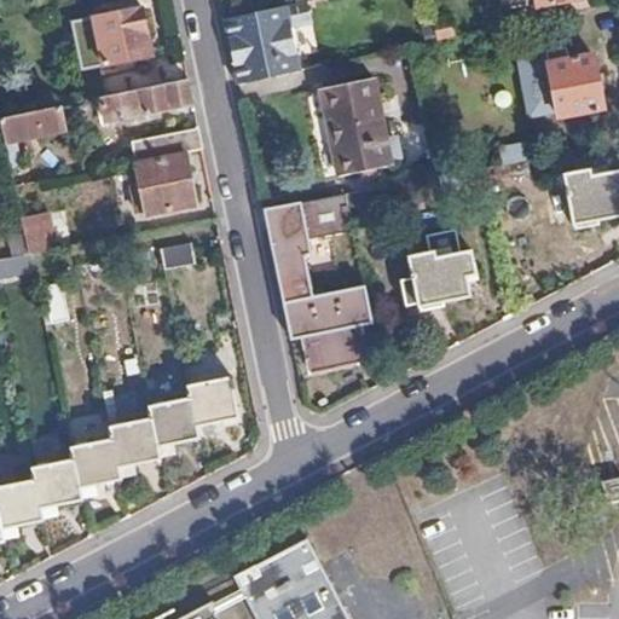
[(233,63),(238,85),(299,71),(291,29),(312,23),(308,1),(225,21),(229,41),(241,39),(246,62),(233,63)]
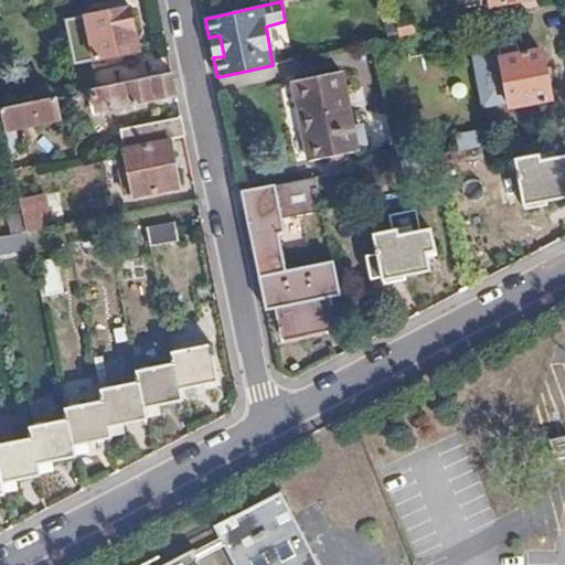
[(137,51),(129,8),(85,17),(94,60),(137,51)]
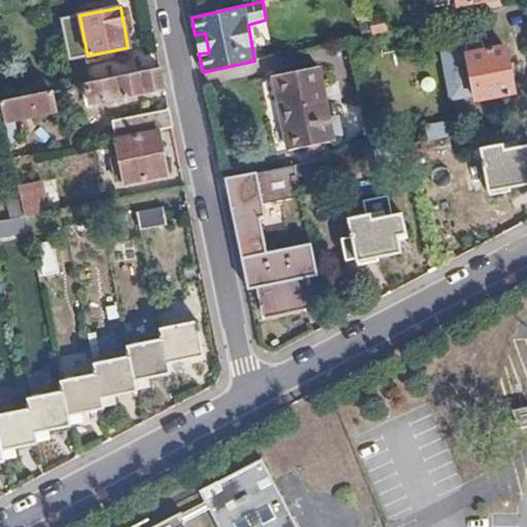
[(369,18),(373,35),(387,32),(384,14),(369,18)]
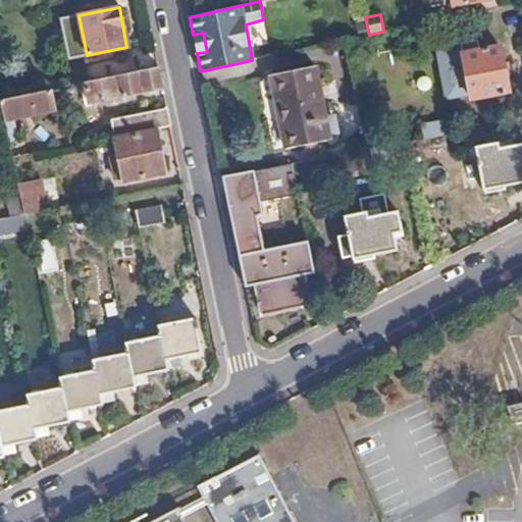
[(193,35),(197,53),(207,52),(203,33),(193,35)]
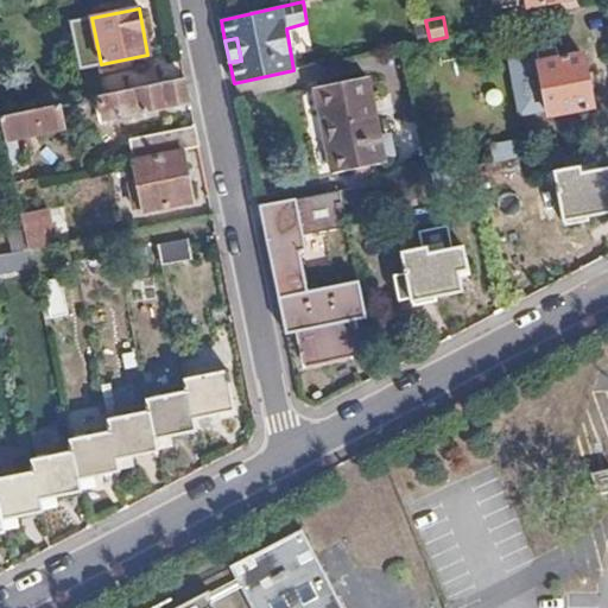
[(590,106),(580,55),(538,63),(548,114),(590,106)]
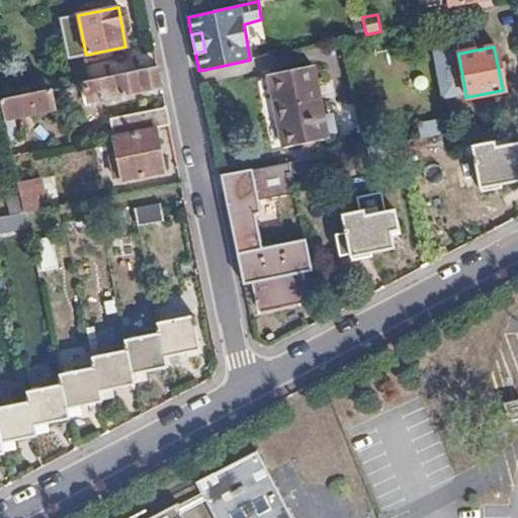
[(101,99),(161,88),(157,67),(83,82),(86,100),(100,96),(101,99)]
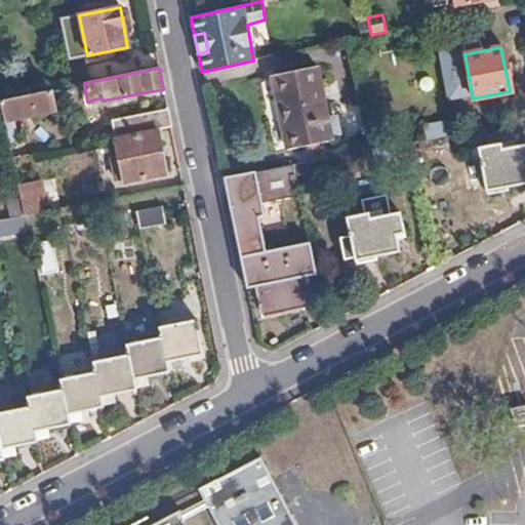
[(330,142),(317,70),(271,79),(286,152),(330,142)]
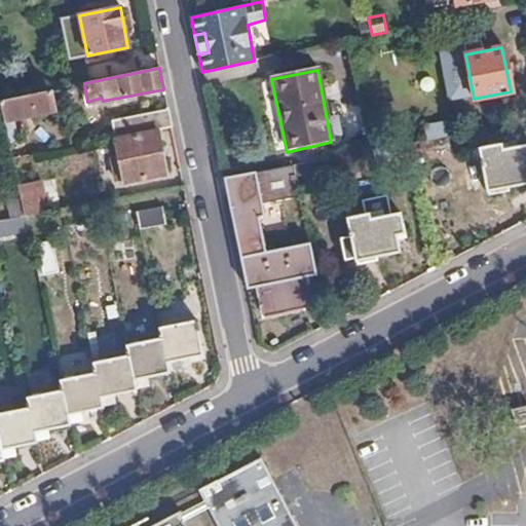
[(0,100),(0,107),(3,119),(53,110),(49,90),(0,100)]
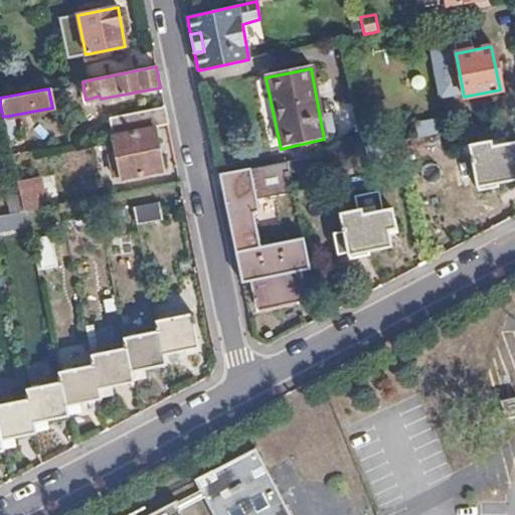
[(153,128),(167,125),(165,111),(110,121),(112,136),(153,128)]
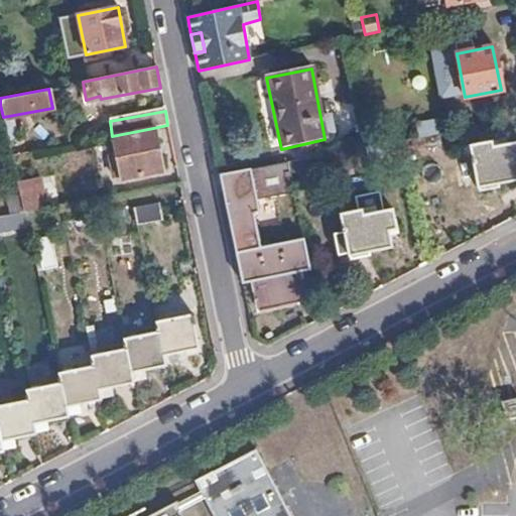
[(161,171),(153,128),(112,136),(115,152),(110,154),(114,177),(120,176),(121,180),(161,171)]
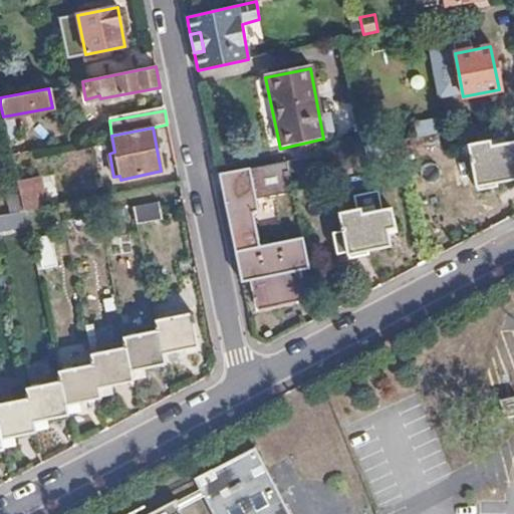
[(513,143),(495,146),(493,140),(466,146),(475,188),(513,180),(513,143)]
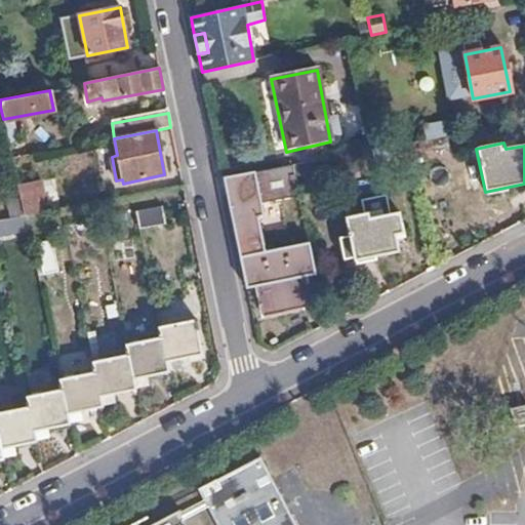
[(264,214),(255,172),(224,177),(247,289),(256,287),(263,317),(283,312),(281,301),(309,295),(305,278),(315,276),(309,244),(265,252),(258,216),(264,214)]
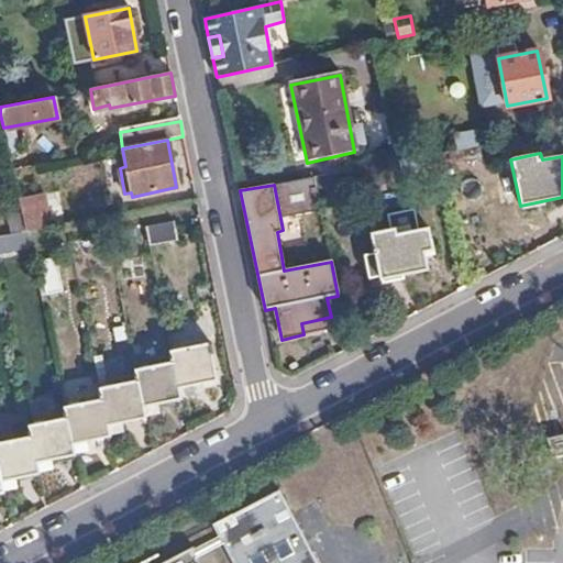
[(28,230),(50,227),(46,210),(20,216),(23,231),(28,230)]
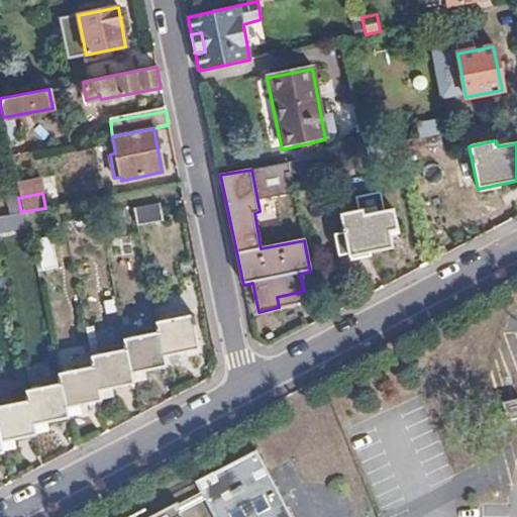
[(21,212),(18,198),(18,195),(6,198),(9,214),(21,212)]
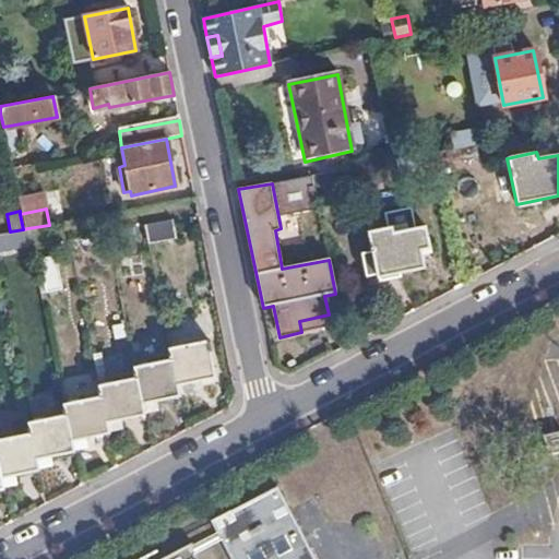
[(178,240),(175,221),(144,226),(149,247),(178,240)]
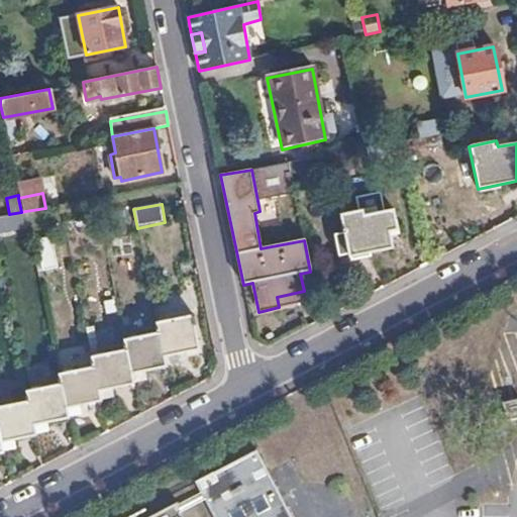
[(395,224),(392,210),(369,214),(367,207),(340,214),(348,257),(391,247),(387,226),(395,224)]
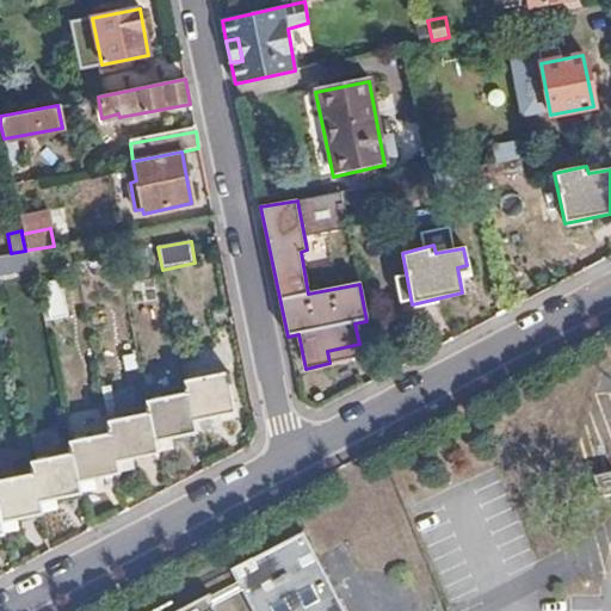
[(0,272),(34,267),(30,250),(25,251),(11,253),(0,254),(0,272)]
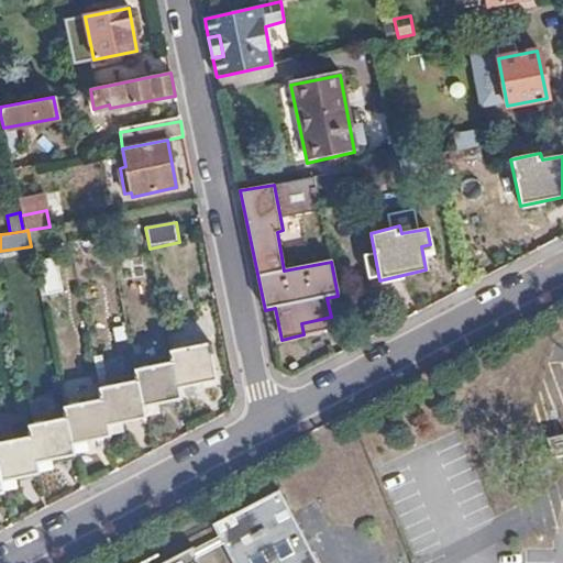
[(63,290),(56,257),(41,262),(46,294),(63,290)]
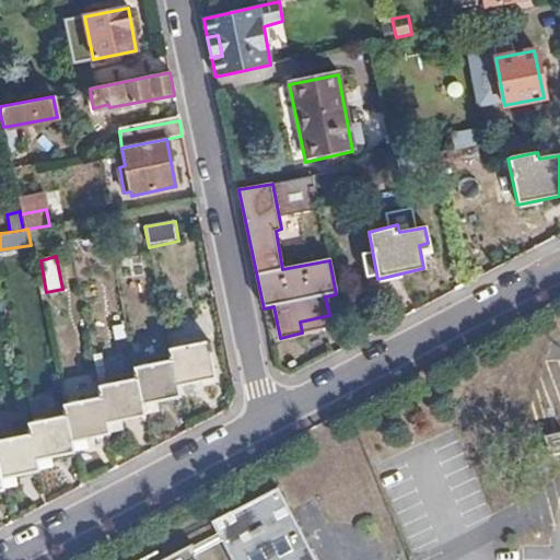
[(173,361),(178,393),(189,389),(188,383),(211,378),(205,342),(170,348),(173,361)]
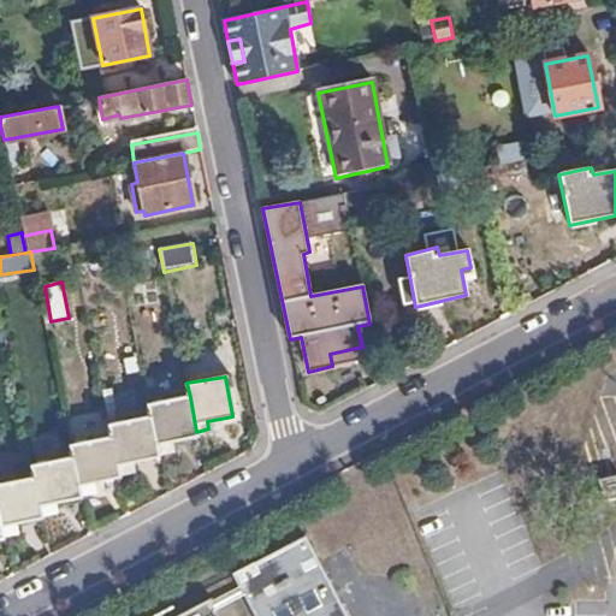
[(167,443),(197,437),(196,432),(190,397),(148,404),(150,416),(158,452),(169,451),(167,443)]
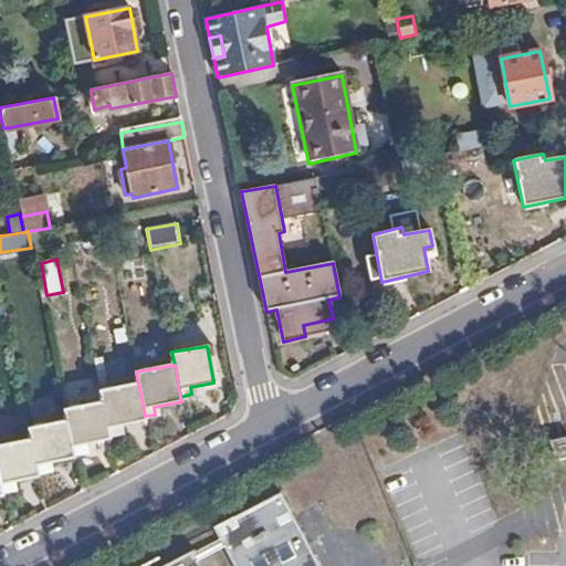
[(119,426),(147,420),(145,416),(138,383),(101,390),(103,402),(111,437),(121,433),(119,426)]
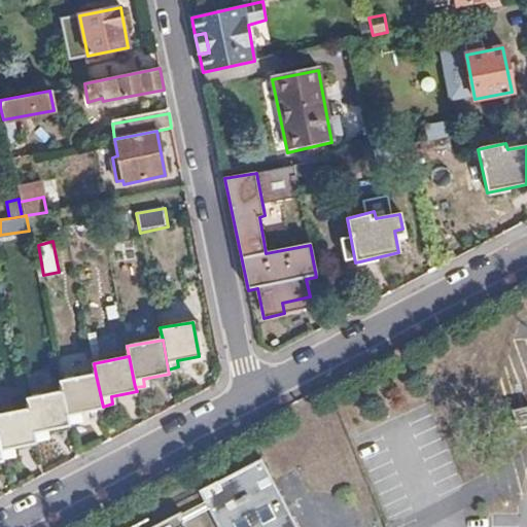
[(77,415),(103,409),(103,407),(96,375),(60,381),(63,393),(69,424),(78,421),(77,415)]
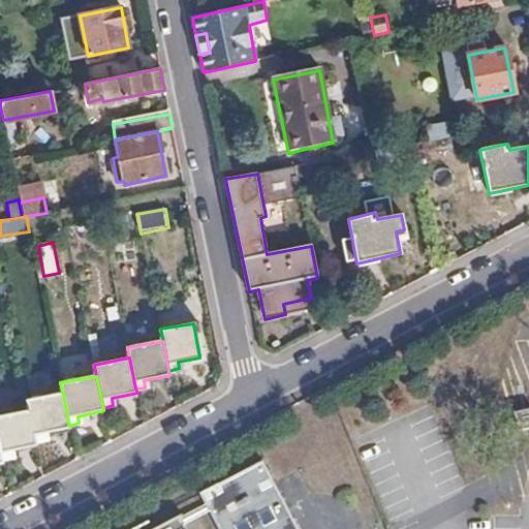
[(44,434),(70,429),(69,426),(63,395),(27,401),(29,411),(36,444),(45,441),(44,434)]
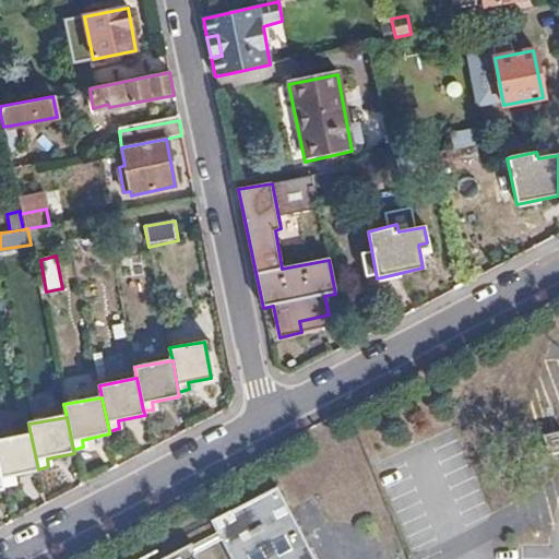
[(558,448),(558,428),(540,432),(545,451),(558,448)]
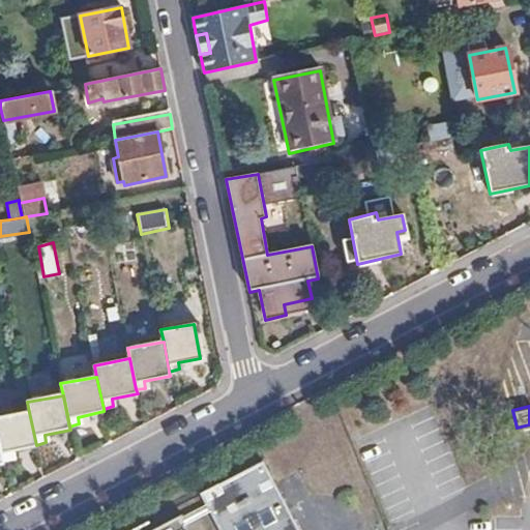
[(12,453),(36,448),(36,445),(29,412),(0,418),(0,451),(2,463),(12,460),(12,453)]
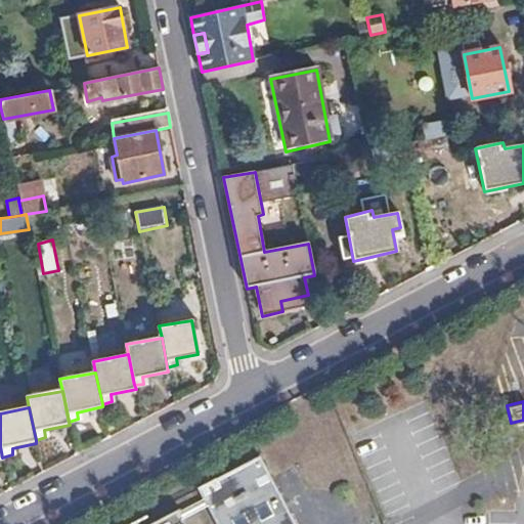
[(299,523),(262,454),(200,487),(219,523),(299,523)]
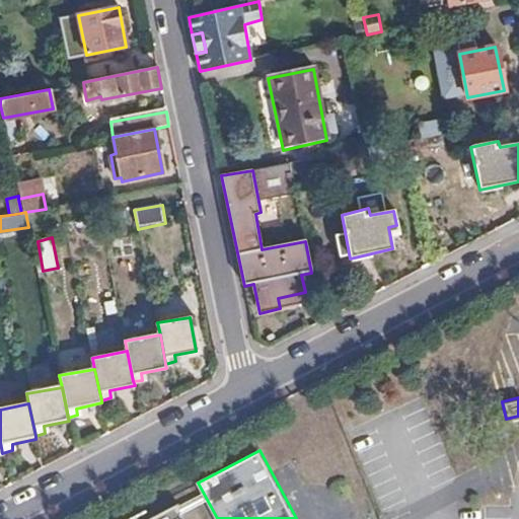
[(186,518),(178,505),(151,518),(186,518)]
